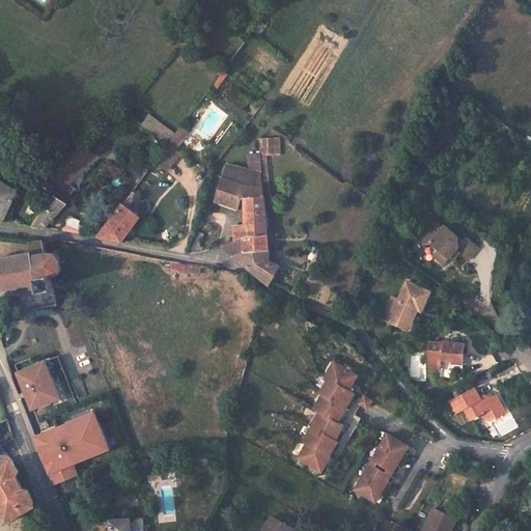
[(267,22),(262,19),(254,30),(258,34),(267,22)]
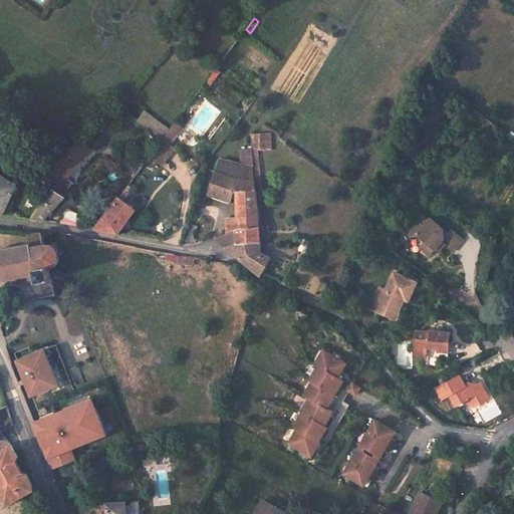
[(155,118),(146,111),(137,120),(147,127),(155,118)]
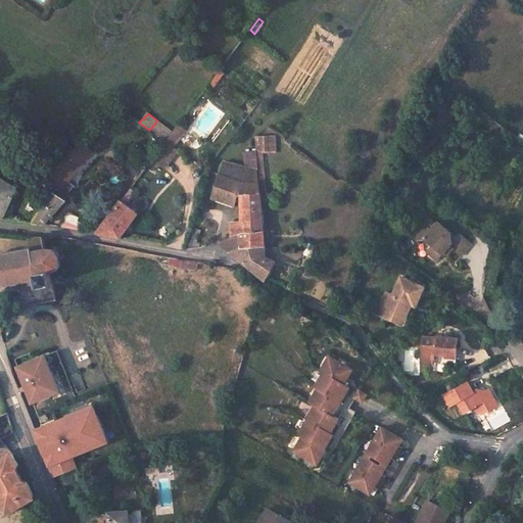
[(173,133),(157,121),(149,130),(165,142),(172,134),(173,133)]
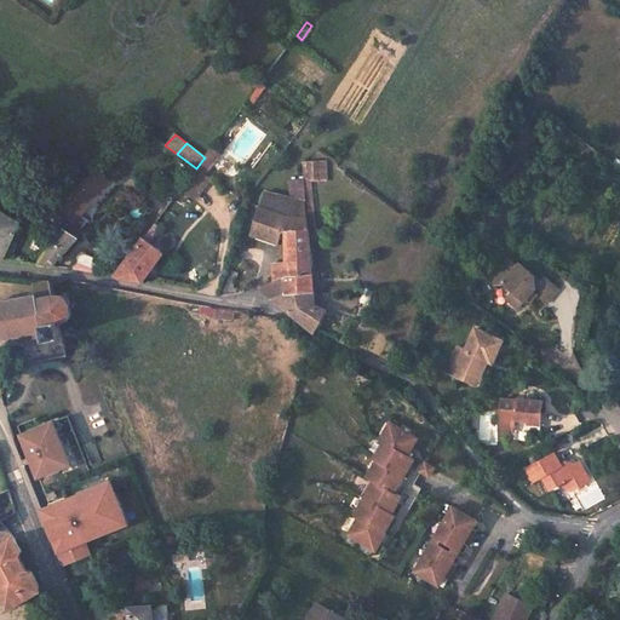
[(219,154),(212,148),(205,158),(204,159),(211,165),(219,154)]
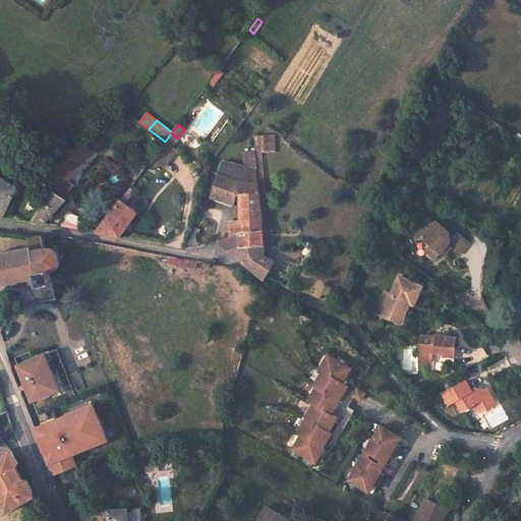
[(177,138),(171,133),(165,141),(171,147),(177,138)]
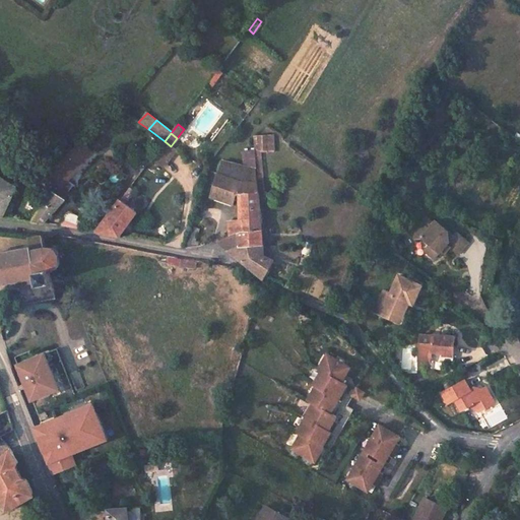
[(272,137),(255,137),(256,149),(260,149),(263,149),(272,148),(272,137)]
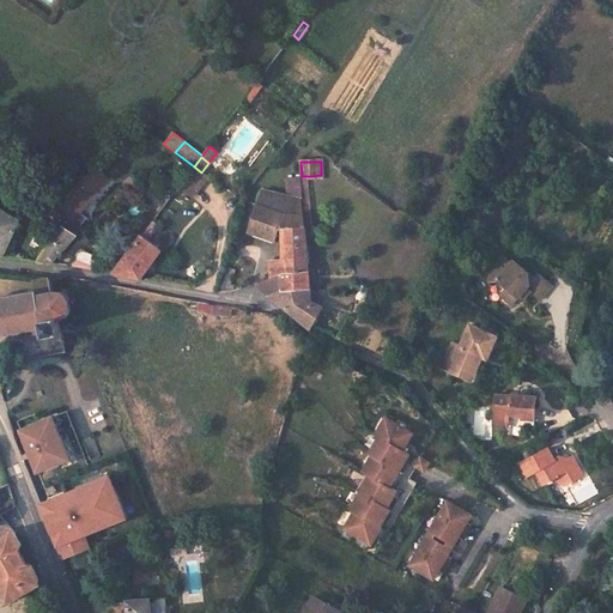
[(109,181),(97,167),(79,182),(80,183),(65,195),(68,199),(59,210),(64,214),(71,222),(79,211),(77,208),(95,190),(97,194),(109,181)]
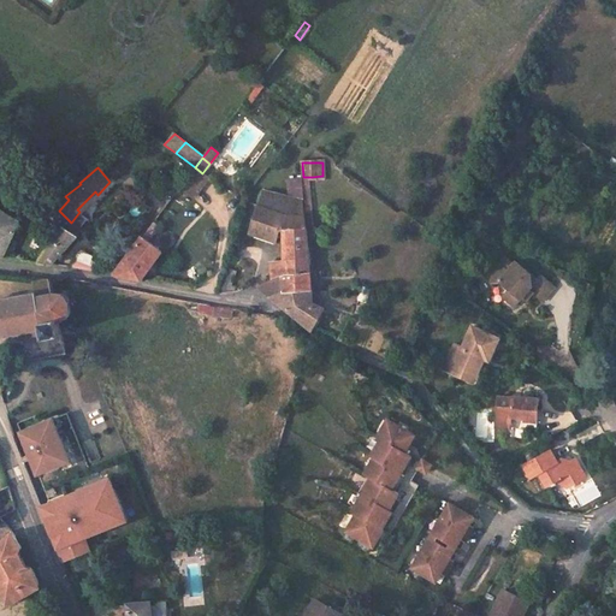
[(202,173),(195,167),(181,187),(195,197),(208,178),(202,173)]
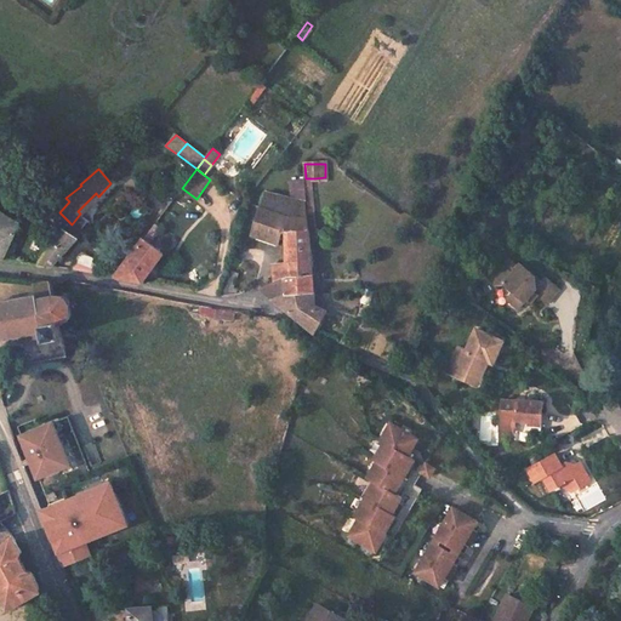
[(301,180),(289,181),(290,197),(307,200),(306,178),(301,180)]
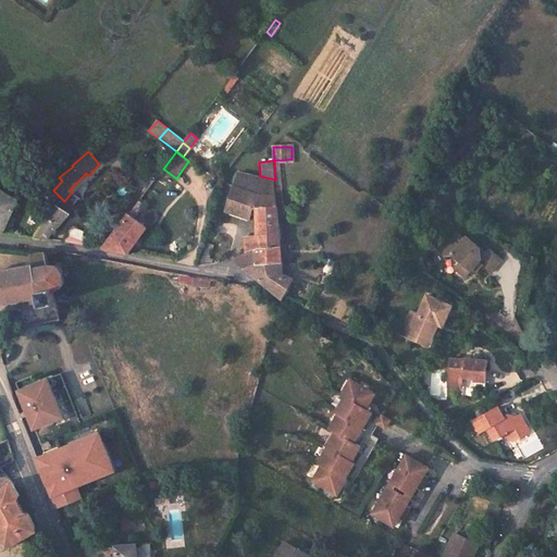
[(260,176),(239,171),(234,185),(256,193),(276,194),(275,180),(260,176)]
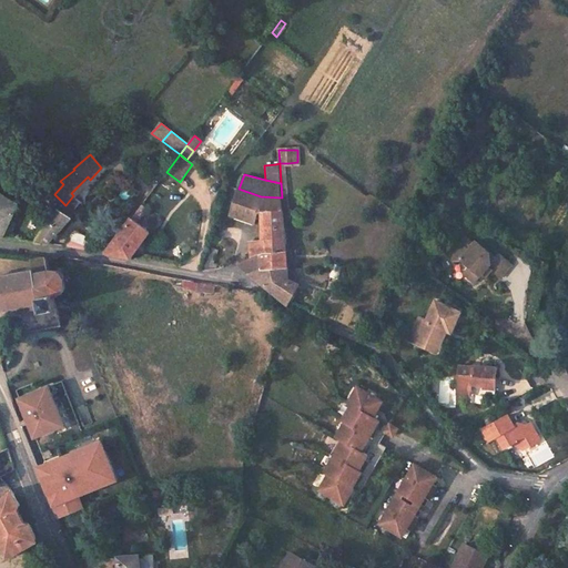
[(120,180),(114,175),(109,183),(114,186),(120,180)]
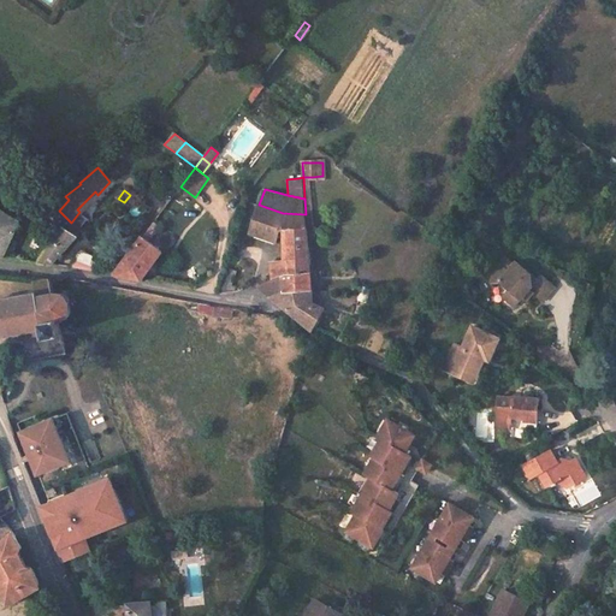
[(98,195),(95,191),(77,209),(80,212),(98,195)]
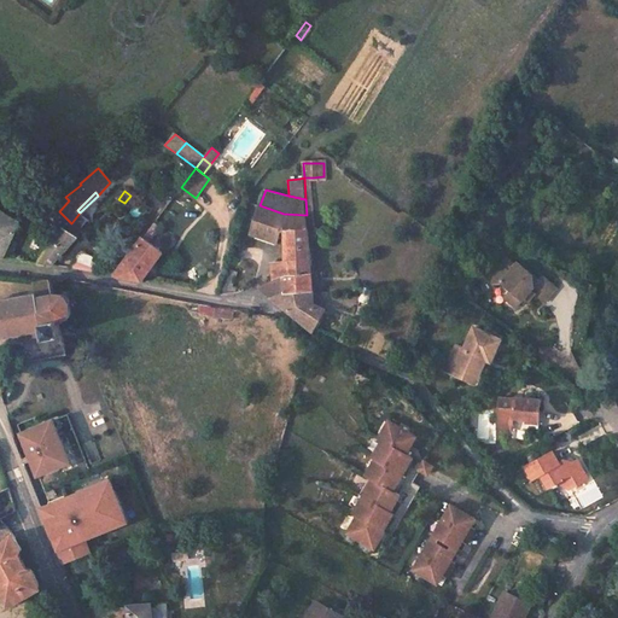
[(284,214),(260,205),(250,233),(275,242),(280,229),(286,229),(287,262),(272,264),(274,279),(287,274),(289,274),(310,273),(308,239),(307,215),(284,214)]
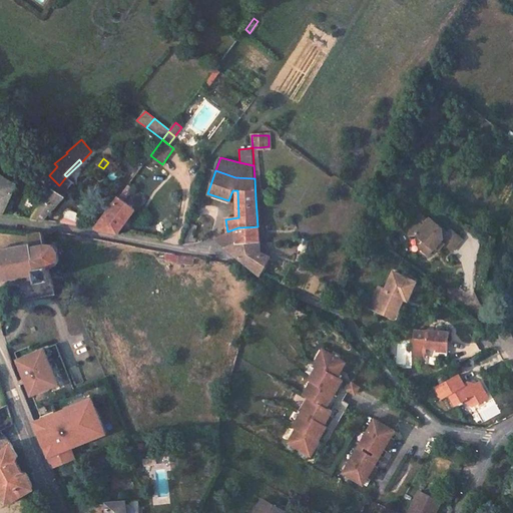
[(15,184),(0,174),(0,212),(1,213),(15,184)]
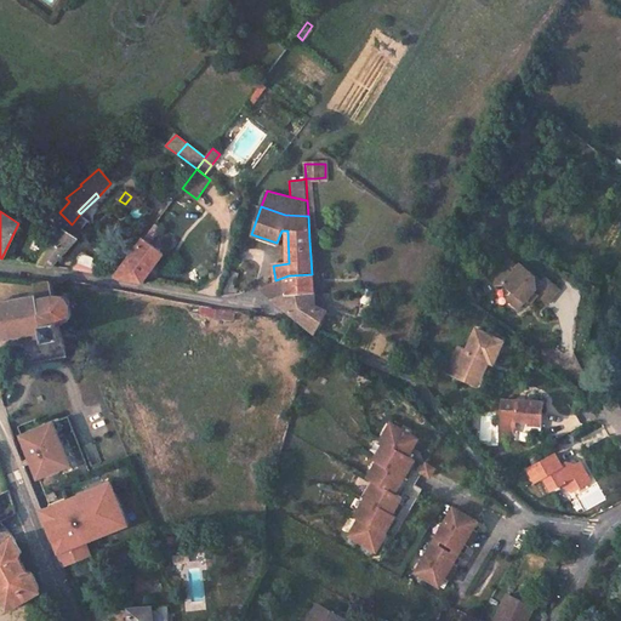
[(72,224),(64,217),(60,227),(63,229),(63,228),(77,238),(80,232),(72,224)]
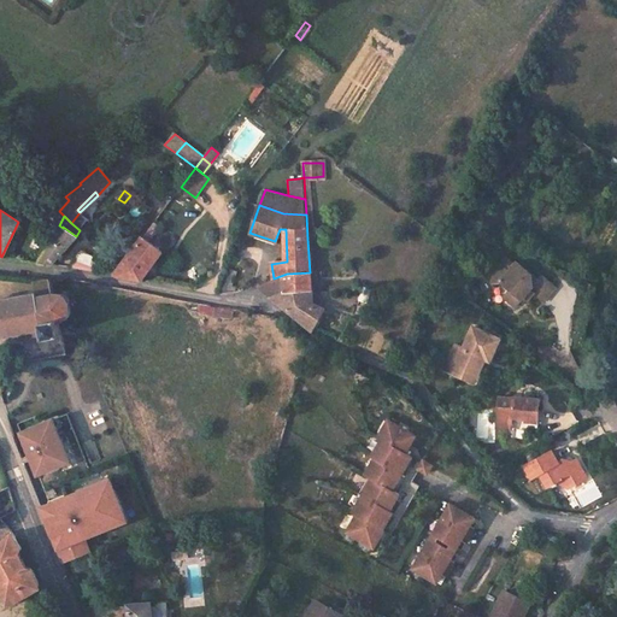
[(76,236),(63,227),(63,228),(40,263),(52,264),(77,236),(76,236)]
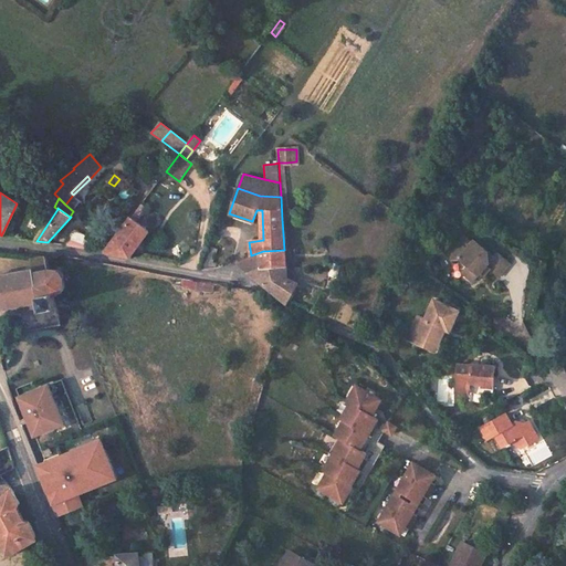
[(138,208),(130,218),(136,222),(144,211),(138,208)]
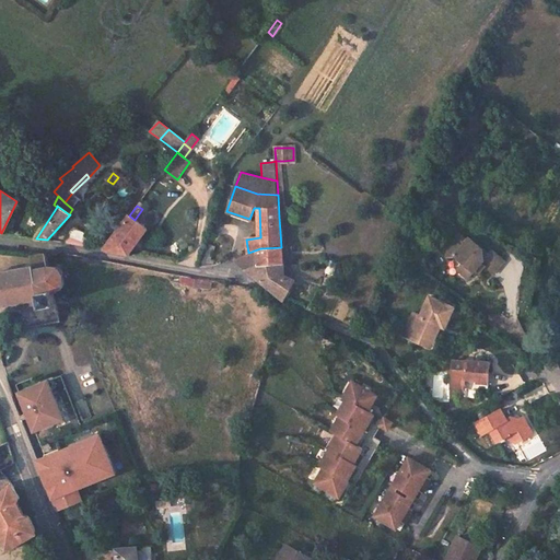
[(135,220),(129,216),(104,249),(127,254),(147,229),(135,220)]
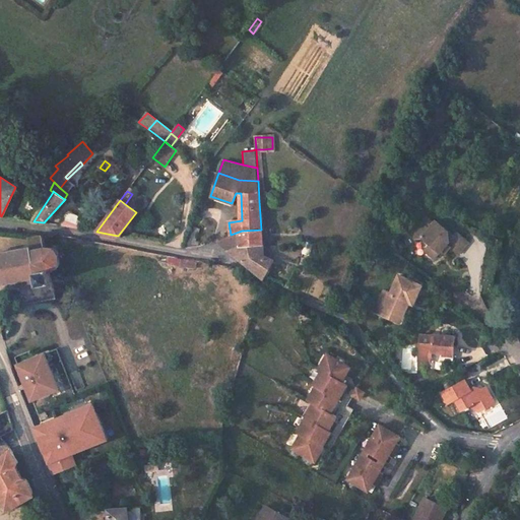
[(80,217),(68,212),(58,225),(73,228),(80,217)]
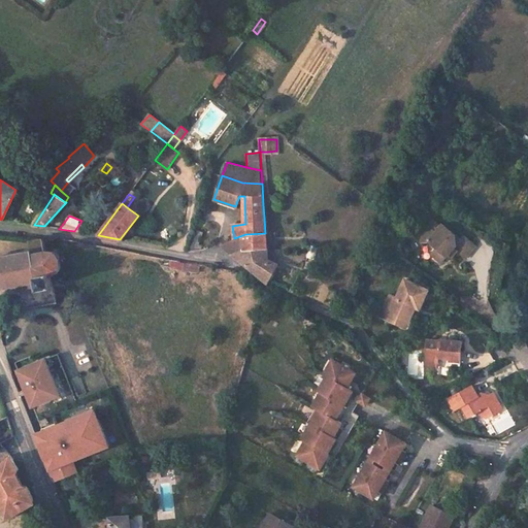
[(440,227),(432,220),(427,226),(435,232),(440,227)]
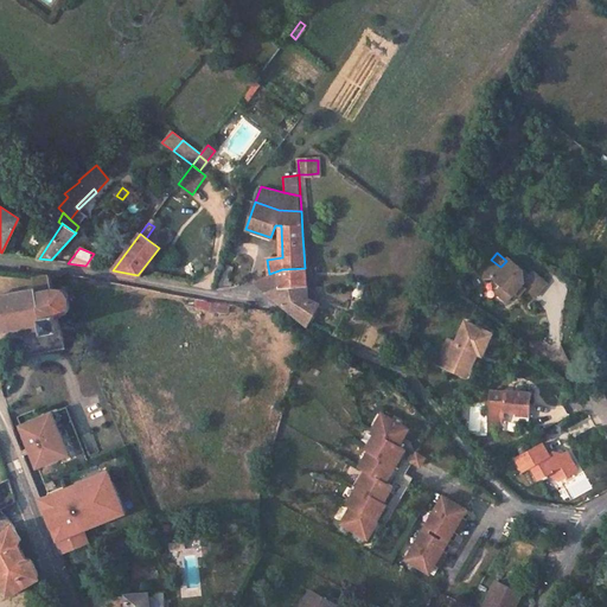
[(529,275),(509,259),(506,261),(500,267),(491,260),(489,259),(477,272),(484,279),(493,278),(502,285),(496,292),(508,301),(515,293),(516,292),(522,286),(525,289),(534,296),(545,282),(532,270),(529,275)]
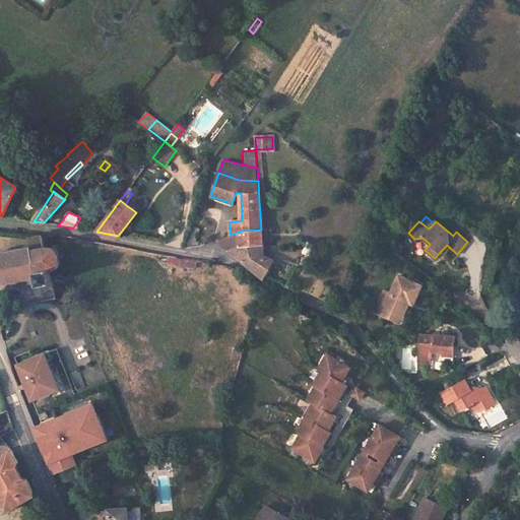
[(197,230),(192,228),(186,246),(187,246),(191,246),(197,230)]
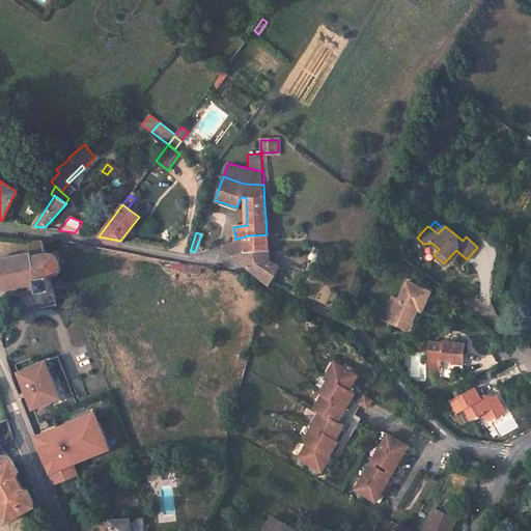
[(247,235),(221,246),(223,249),(225,251),(230,255),(241,252),(266,250),(268,250),(269,248),(267,234),(248,235),(247,235)]
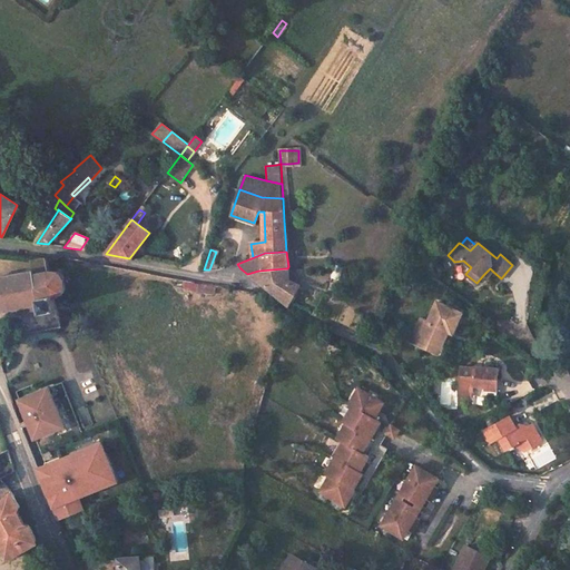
[(33,271),(0,276),(0,312),(39,304),(41,313),(57,310),(55,297),(57,296),(60,295),(61,293),(64,291),(65,288),(65,285),(65,283),(65,281),(64,277),(62,275),(61,274),(59,272),(57,271),(53,271),(51,271),(49,271),(46,259),(32,262),(33,271)]
